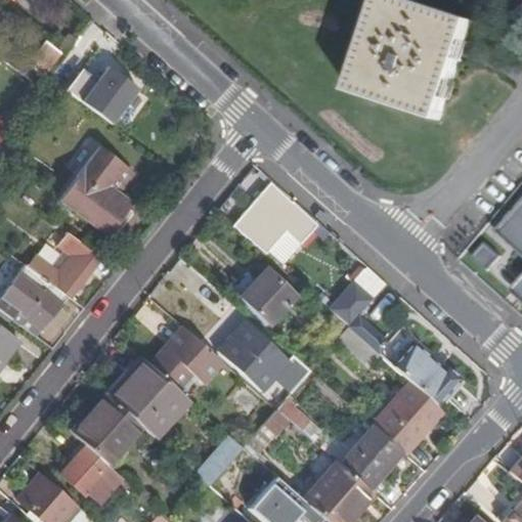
[(474,20),(410,0),(381,0),(352,88),(441,119),(463,52),(474,20)]
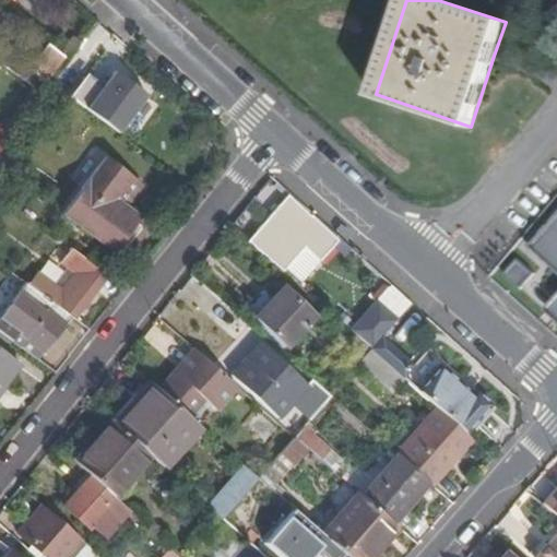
[(107,37),(82,63),(103,82),(128,58),(107,37)]
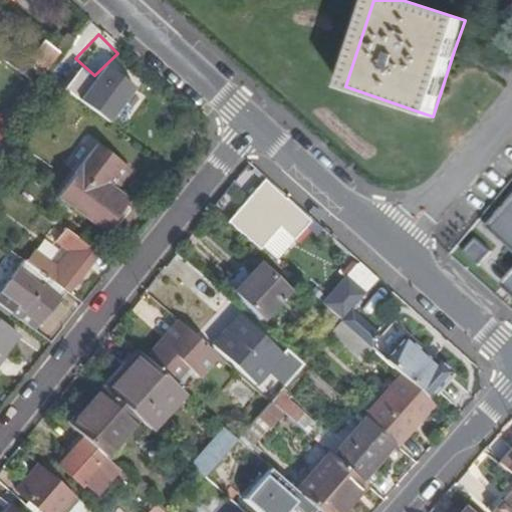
[(15,54),(9,61),(40,85),(46,77),(42,74),(59,51),(44,40),(27,63),(15,54)]
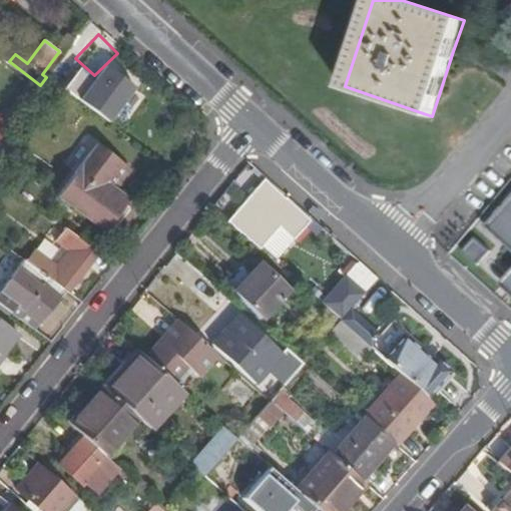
[(0,140),(11,125),(0,116),(0,140)]
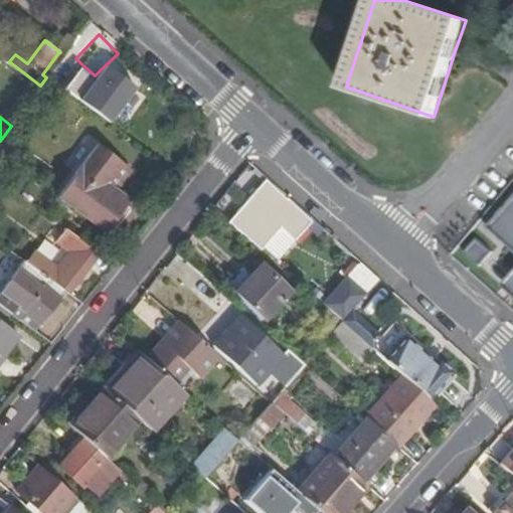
[(58,197),(111,234),(124,218),(117,213),(127,198),(118,191),(132,171),(98,145),(58,197)]
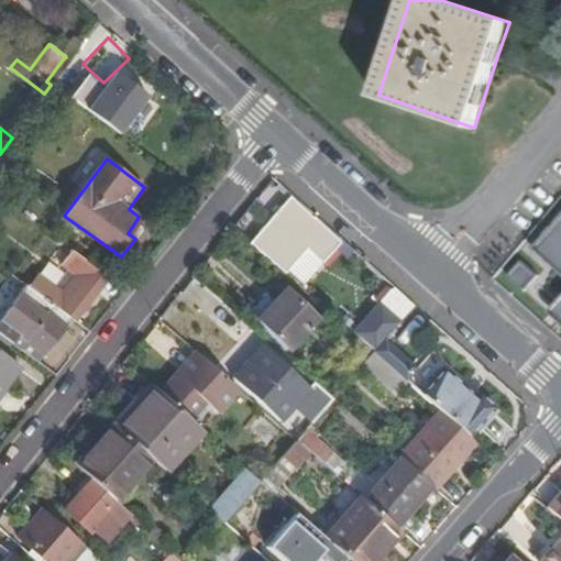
[(337,233),(298,198),(257,244),(287,271),(307,248),(323,262),(342,241),(340,239),(341,238),(337,233)]
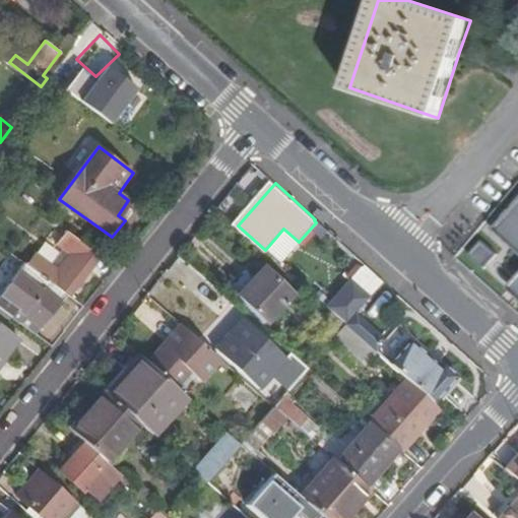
[(517,201),(496,228),(517,247),(517,296),(517,201)]
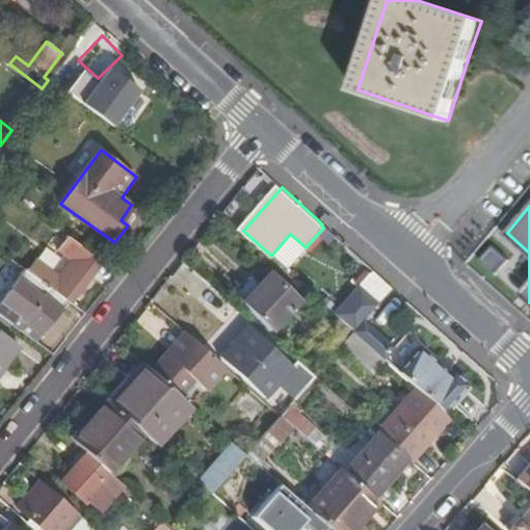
[(36,260),(28,270),(70,300),(74,303),(94,276),(88,272),(99,258),(69,236),(58,249),(64,255),(52,271),(36,260)]
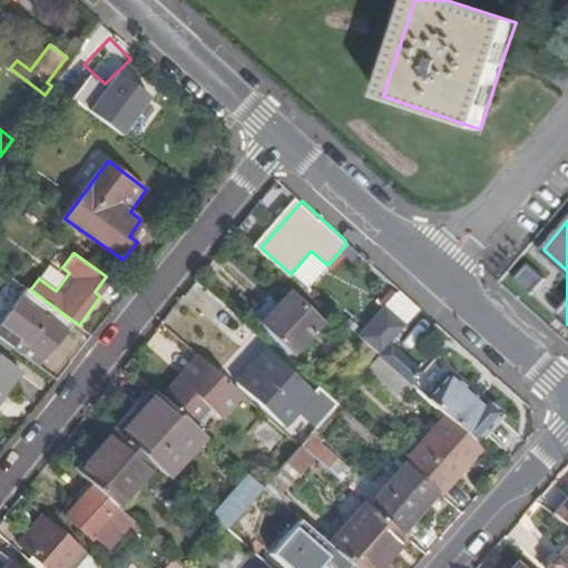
[(95,292),(100,296),(111,281),(106,276),(95,292)]
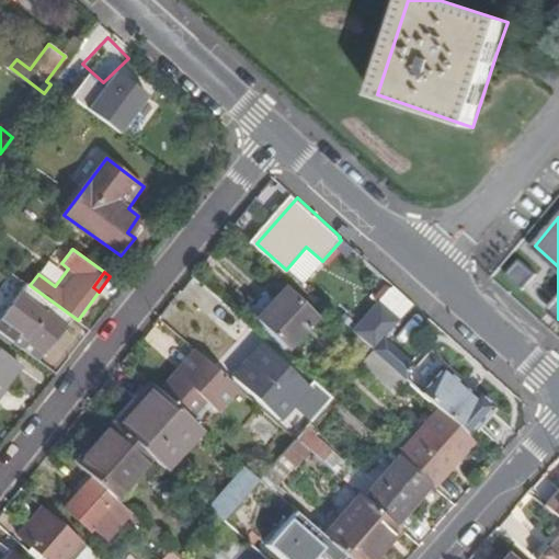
[(354,329),(377,345),(413,297),(390,280),(354,329)]
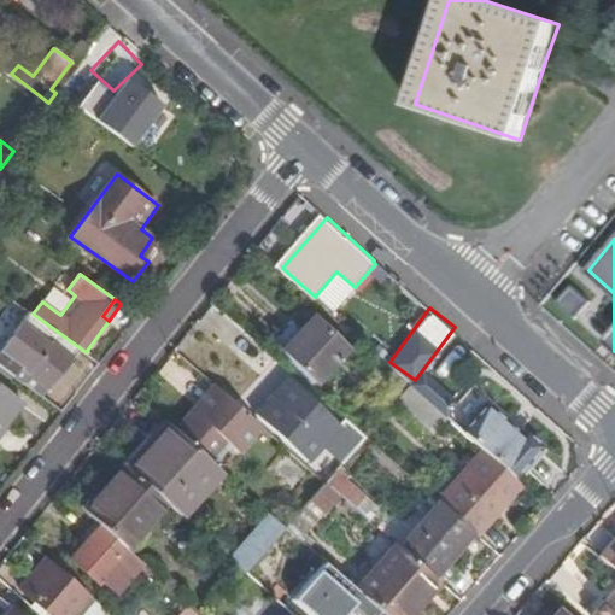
[(0,349),(0,363),(23,381),(29,374),(51,390),(81,349),(33,314),(28,311),(0,349)]
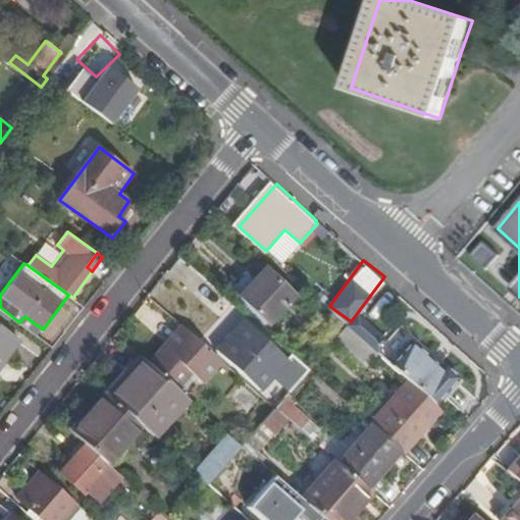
[(267,265),(240,295),(267,322),(296,293),(267,265)]
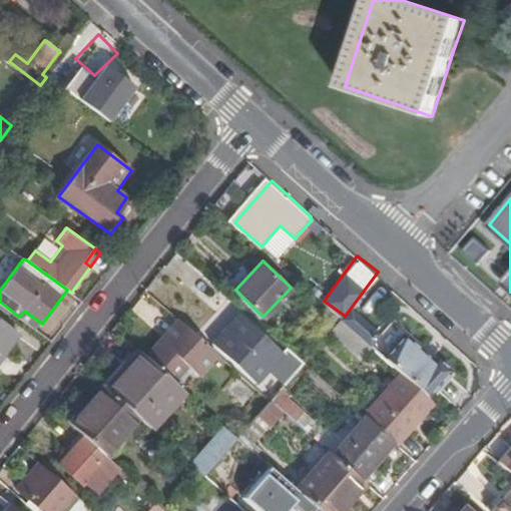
[(332,331),(343,319),(335,311),(319,329),(327,337),(332,331)]
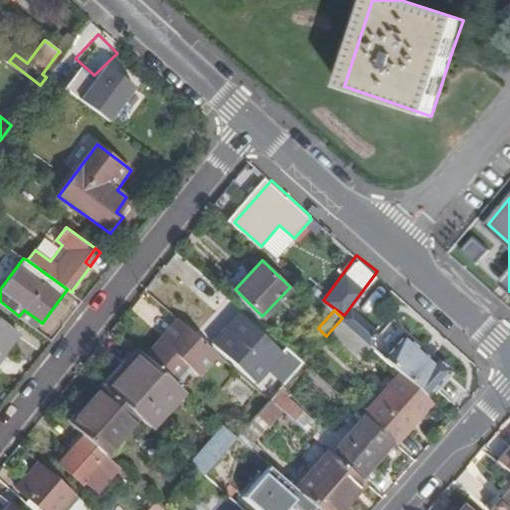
[(383,355),(403,372),(428,394),(451,368),(436,354),(394,317),(370,343),(371,344),(383,355)]
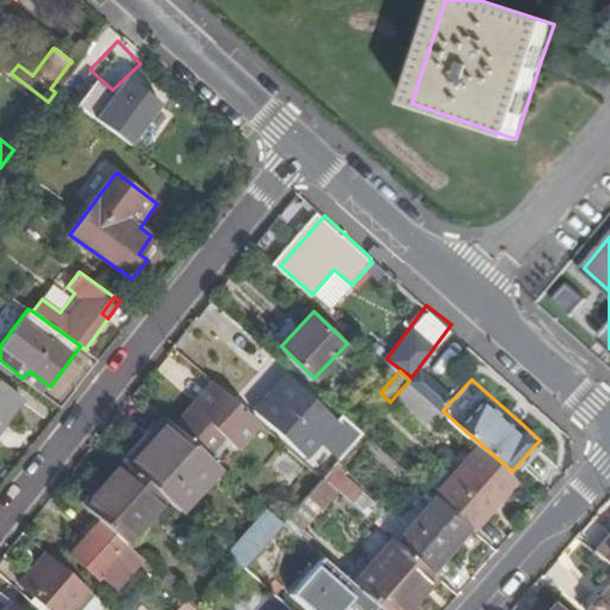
[(0,380),(0,427),(22,397),(0,380)]
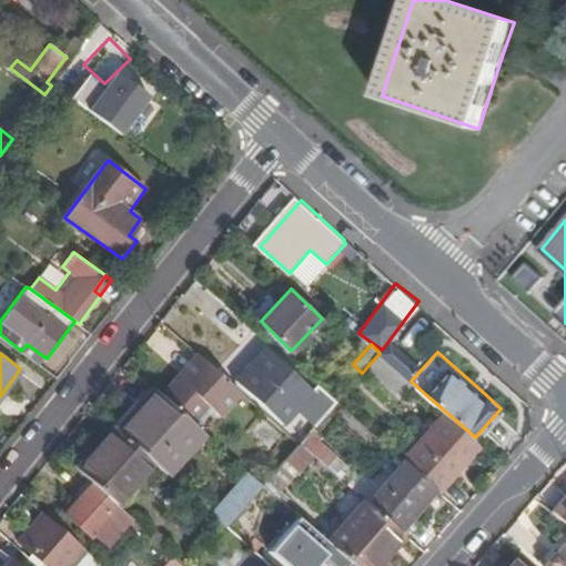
[(400,396),(412,382),(411,381),(380,353),(367,366),(400,396)]
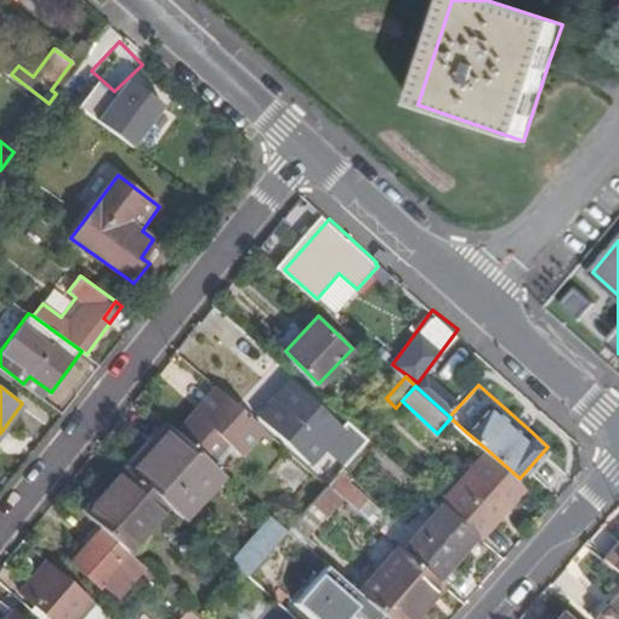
[(177,433),(209,460),(228,441),(240,454),(265,427),(219,387),(177,433)]
